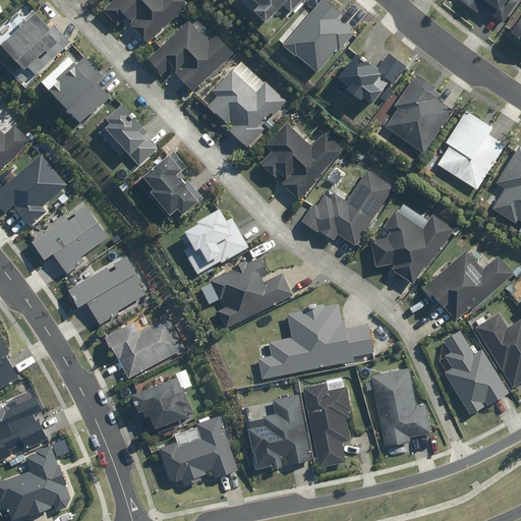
[(114,0),(103,10),(118,27),(126,19),(148,43),(190,5),(185,0),(114,0)]
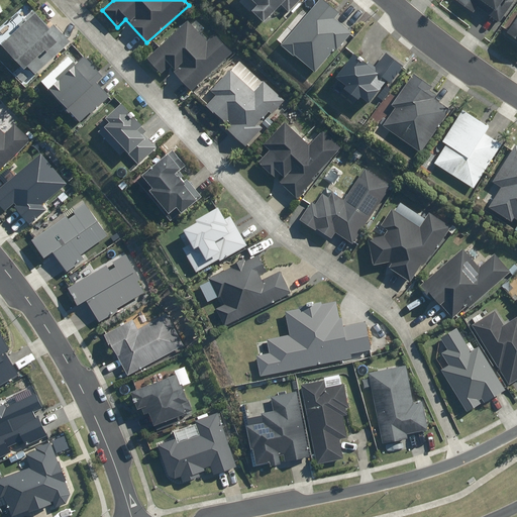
[(252,11),(264,23),(283,4),(289,11),(300,0),(251,0),(257,6),(252,11)]
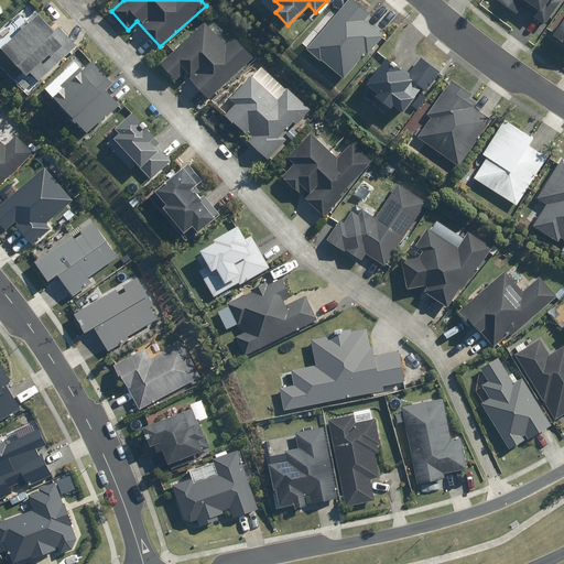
[(370,11),(357,0),(347,0),(305,47),(344,82),(384,35),(365,18),(370,11)]
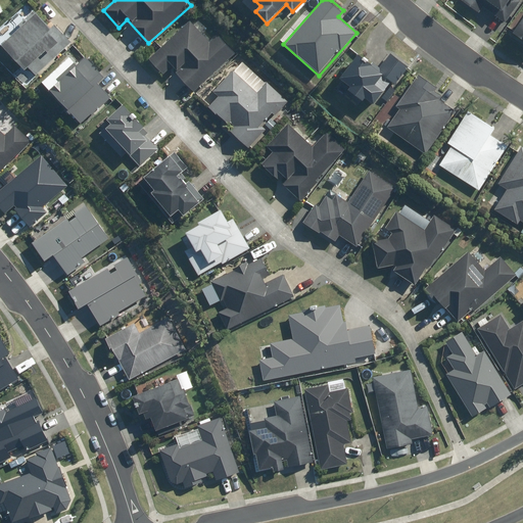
[(462,0),(479,12),(483,6),(505,21),(520,0),(462,0)]
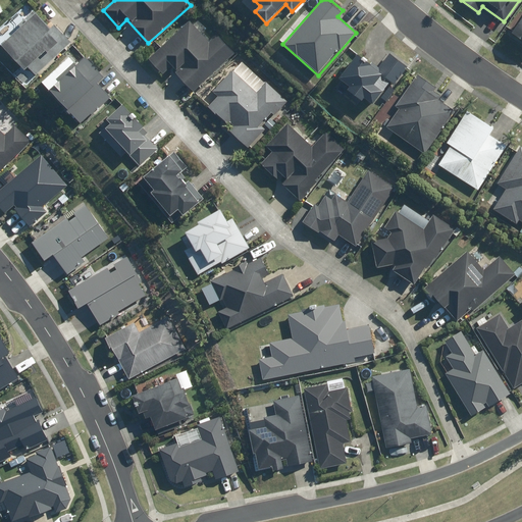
[(37,13),(1,46),(24,71),(30,66),(37,75),(72,43),(52,20),(47,24),(37,13)]
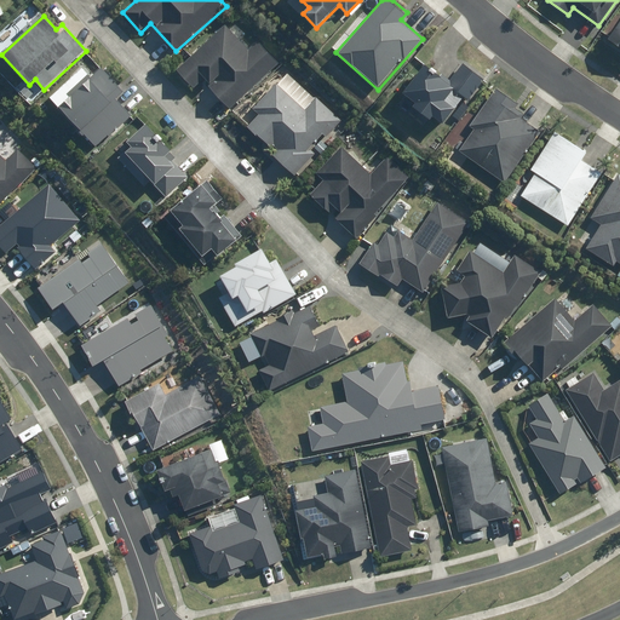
[(619,22),(608,39),(619,47),(619,45),(619,22)]
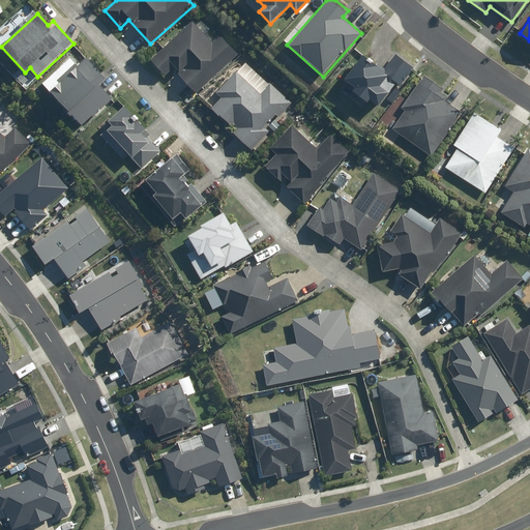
[(194,22),(151,60),(170,80),(177,72),(196,93),(239,54),(222,34),(212,42),(194,22)]
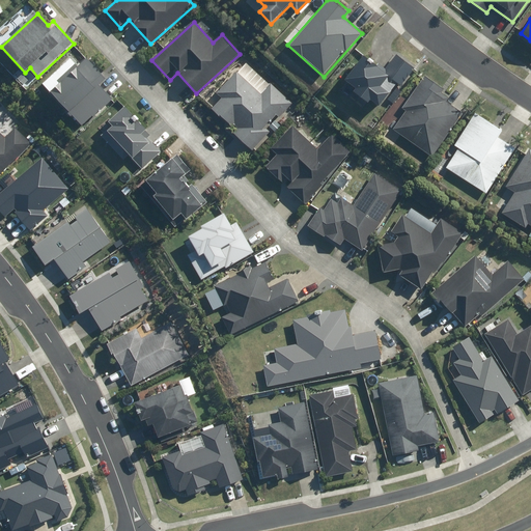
[(388,77),(390,74),(385,70),(364,54),(337,89),(364,109),(369,102),(376,107),(388,91),(381,86),(388,77)]
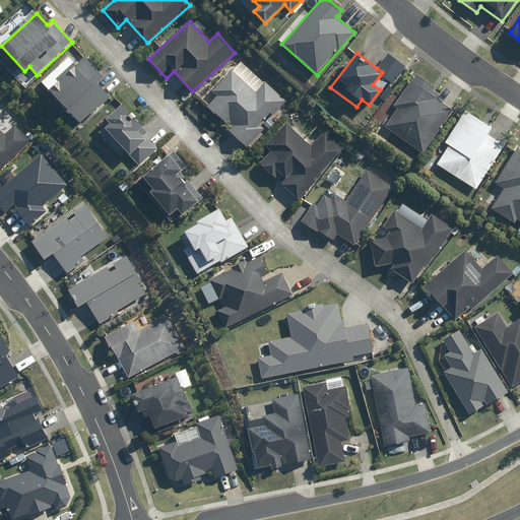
[(388,53),(377,68),(382,72),(380,75),(393,84),(406,67),(388,53)]
